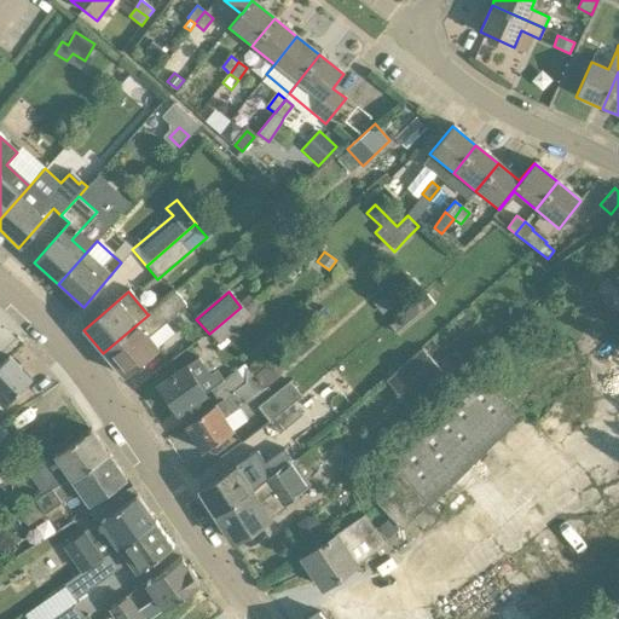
[(149,314),(103,353),(123,376),(158,350),(175,335),(165,323),(185,306),(174,293),(148,314),(149,314)]
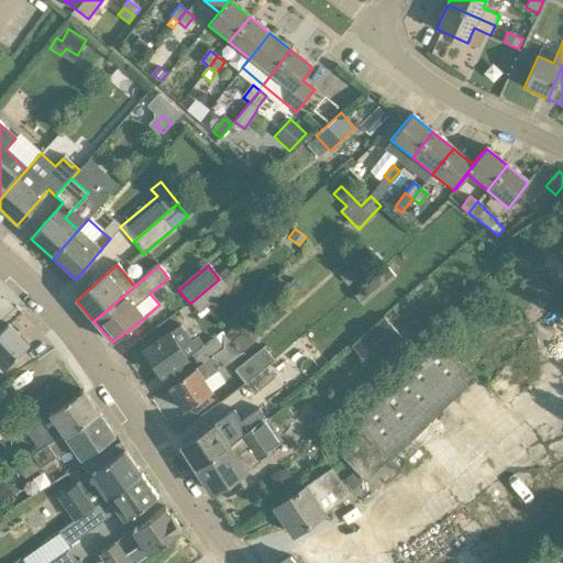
[(348,268),(339,275),(349,286),(356,279),(348,268)]
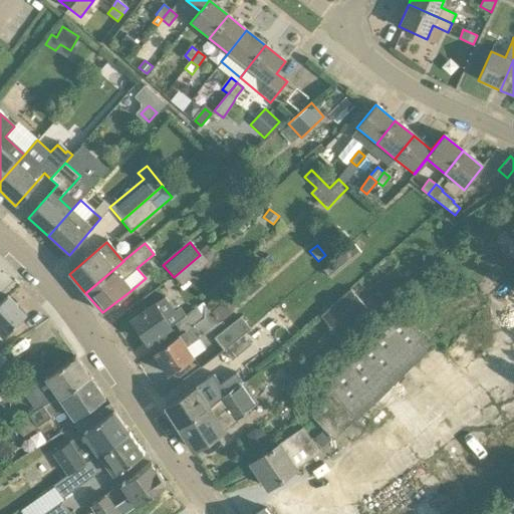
[(329,280),(360,254),(352,245),(321,270),(329,280)]
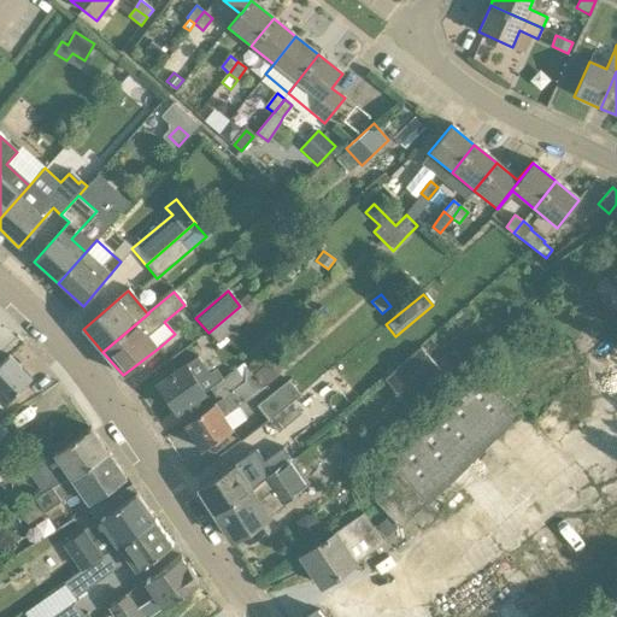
[(250,317),(240,306),(209,333),(217,344),(224,338),(228,342),(236,335),(233,331),(250,317)]
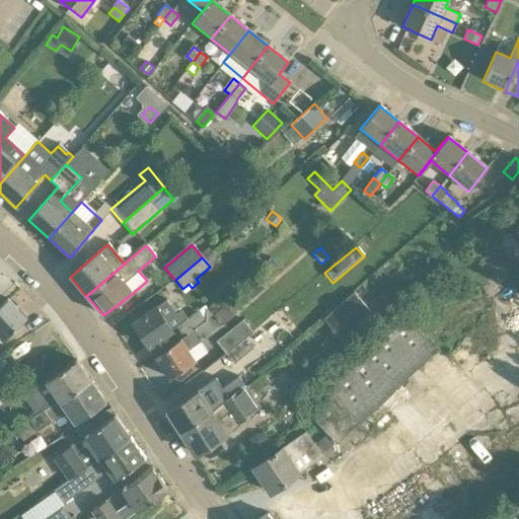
[(264,287),(257,281),(246,292),(252,298),(264,287)]
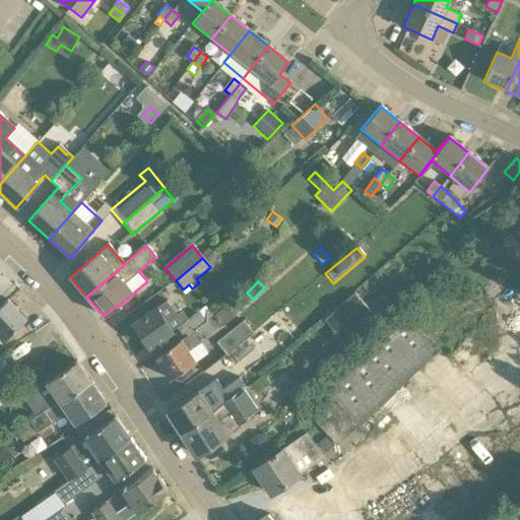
[(365,298),(358,290),(354,293),(362,301),(365,298)]
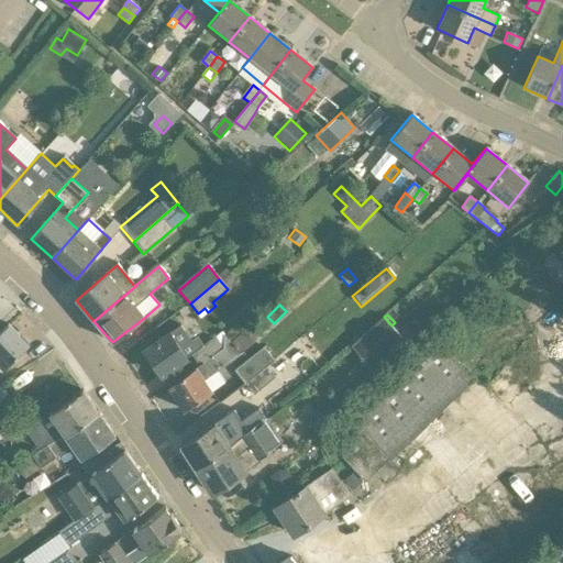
[(365,362),(398,333),(384,317),(351,345),(365,362)]
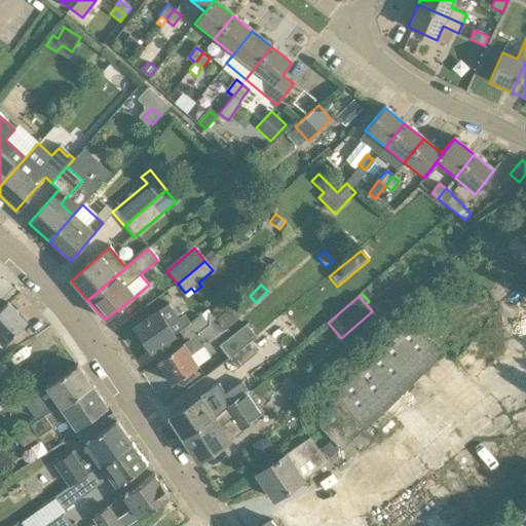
[(0,344),(2,347),(26,325),(7,304),(0,310),(0,344)]
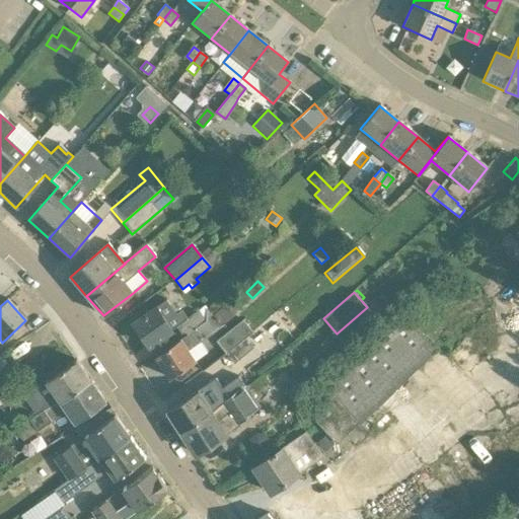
[(205,322),(207,308),(206,306),(180,323),(166,301),(157,307),(156,306),(133,321),(149,348),(175,328),(182,339),(205,322)]
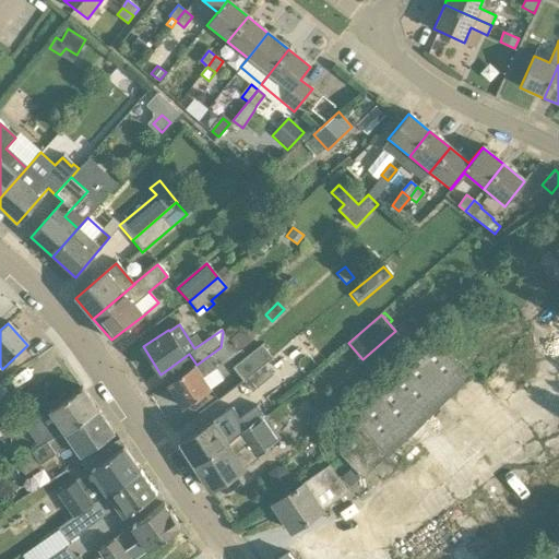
[(197,365),(166,384),(182,408),(212,388),(204,376),(238,353),(228,340),(223,332),(221,347),(197,365)]
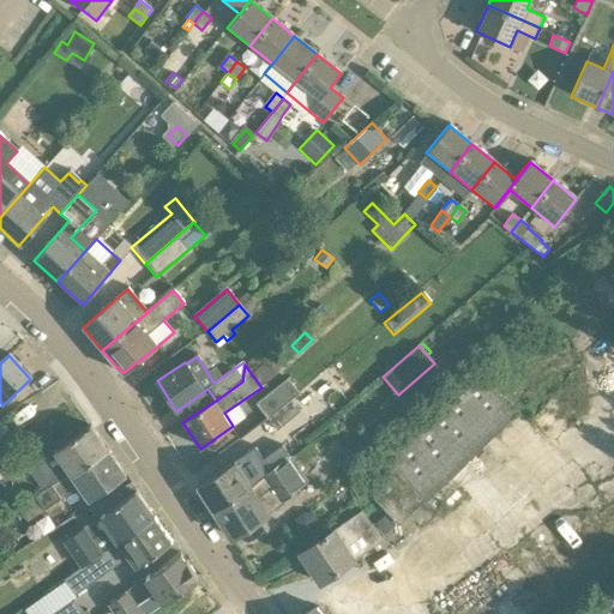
[(425,504),(517,414),(482,377),(470,365),(381,451),(391,462),(363,488),(398,524),(422,501),(425,504)]
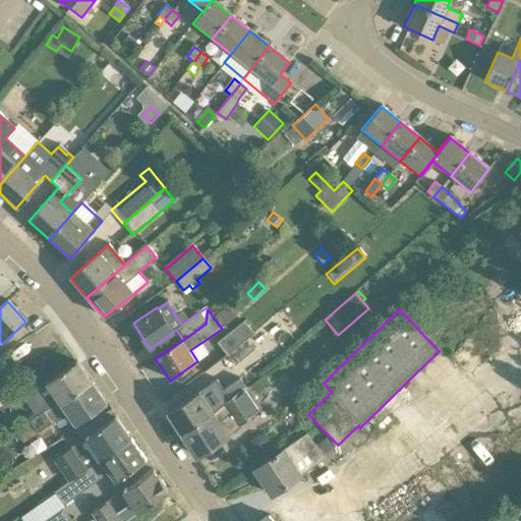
[(227,355),(247,339),(254,334),(244,321),(217,342),(227,355)]
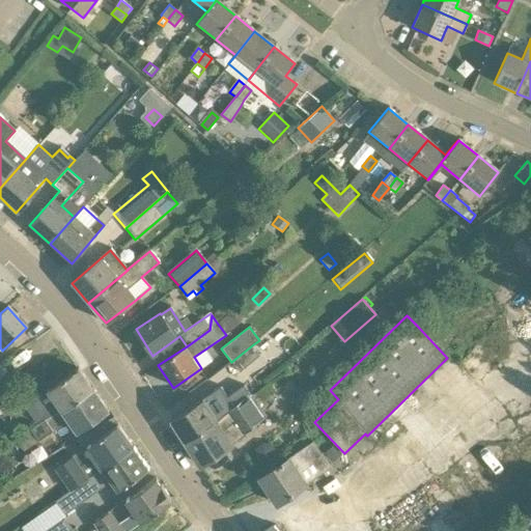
[(238,373),(259,356),(253,346),(252,345),(231,362),(230,363),(238,373)]
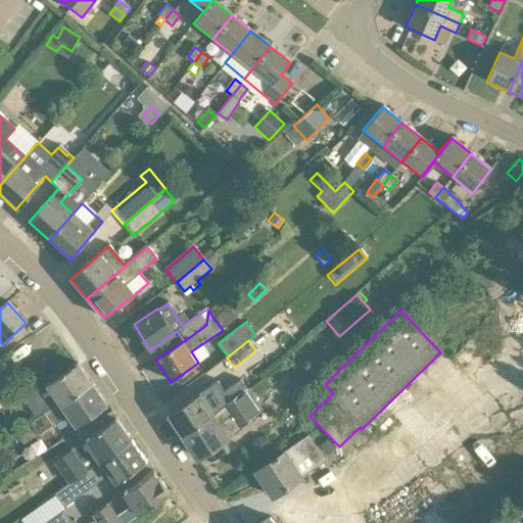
[(0,391),(18,380),(3,357),(0,359),(0,391)]
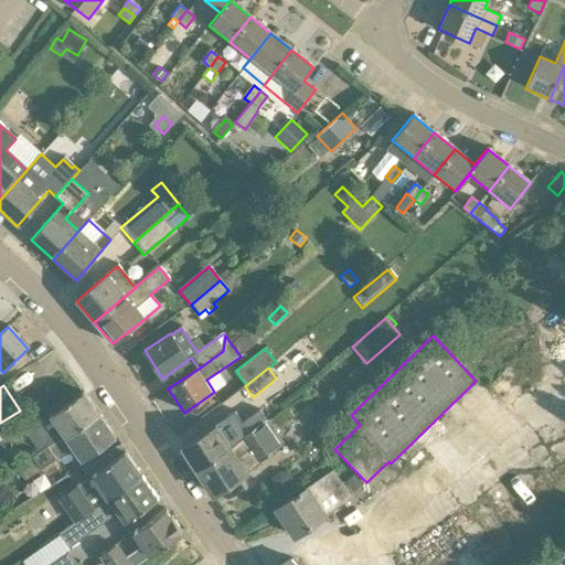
[(41,451),(98,415),(83,393),(46,417),(48,417),(27,430),(41,451)]
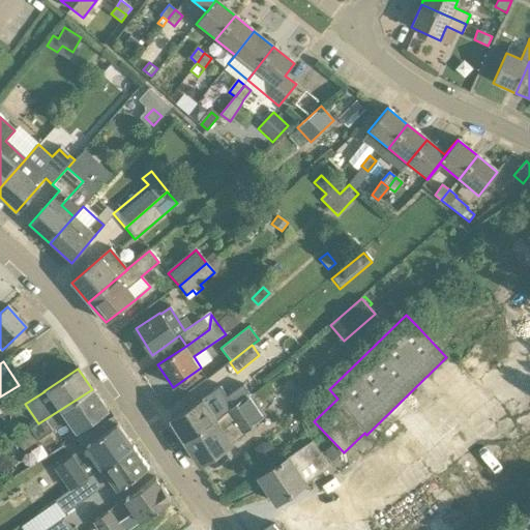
[(246,396),(252,393),(264,384),(260,378),(254,381),(253,380),(247,383),(248,385),(242,389),(233,375),(211,389),(219,402),(210,410),(202,399),(169,420),(184,443),(216,422),(246,396)]
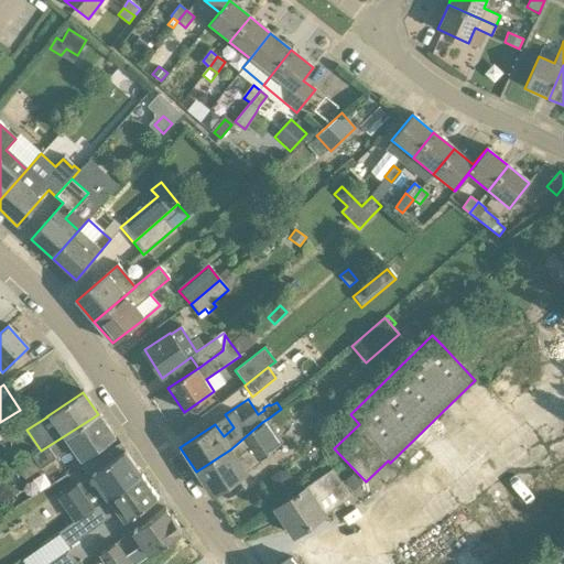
[(98,414),(41,451),(32,456),(40,468),(72,447),(80,461),(115,437),(98,414)]
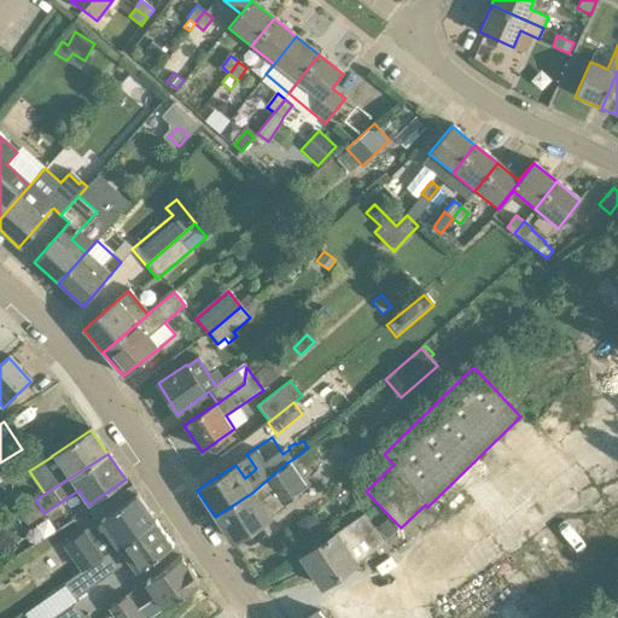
[(252,493),(215,517),(232,543),(270,518),(269,517),(302,491),(310,485),(293,459),(287,462),(252,493)]
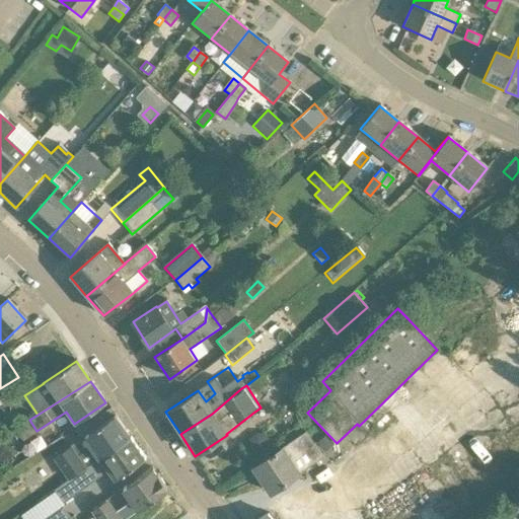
[(71,479),(129,437),(109,410),(76,431),(81,439),(53,459),(63,473),(38,491),(31,495),(38,504),(53,493),(53,492),(71,479)]
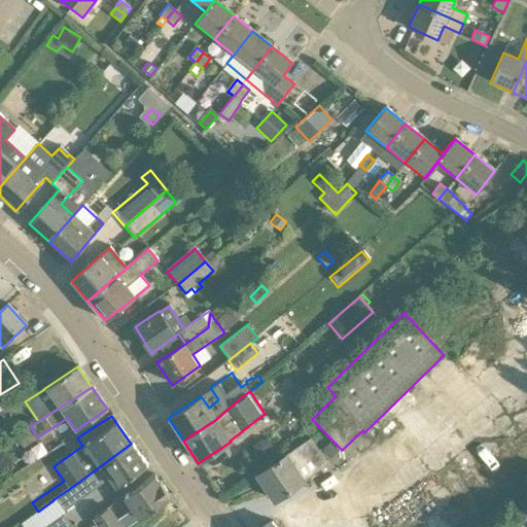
[(320,455),(310,440),(256,476),(274,501),(305,481),(304,480),(308,478),(302,467),(320,455)]
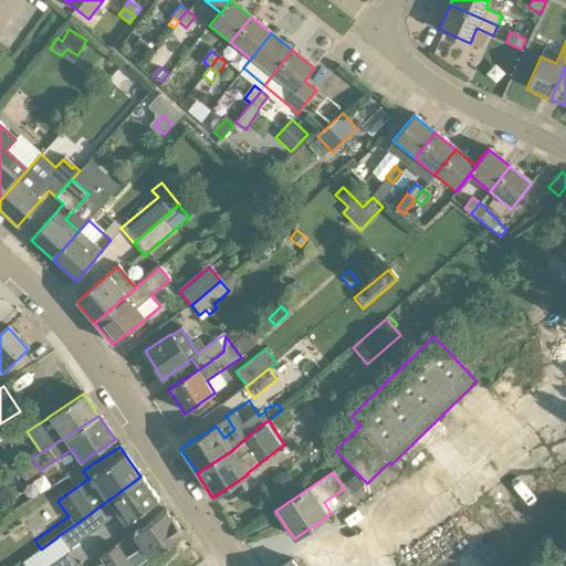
[(357,474),(345,482),(352,492),(364,484),(357,474)]
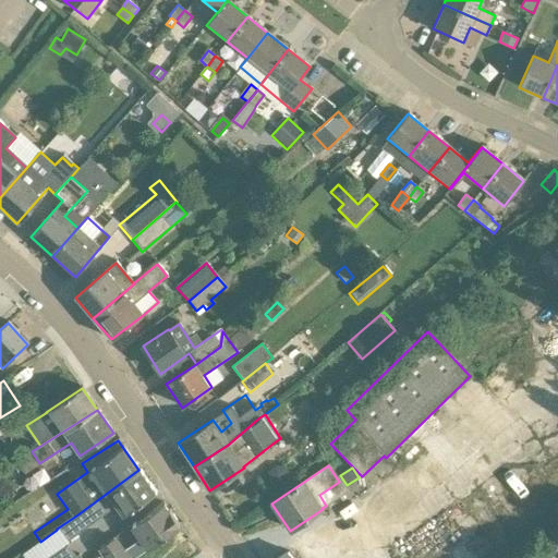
[(57,529),(57,530),(67,543),(116,510),(120,518),(156,494),(138,470),(76,516),(57,529)]
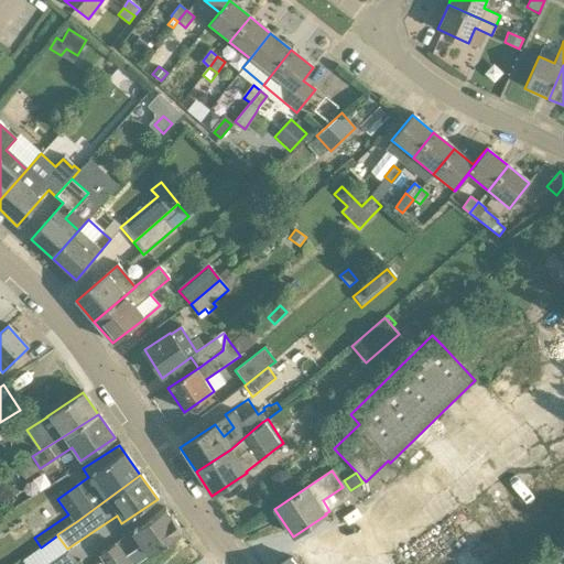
[(102,563),(137,563),(182,533),(165,509),(131,533),(140,546),(125,557),(116,544),(98,556),(102,563)]
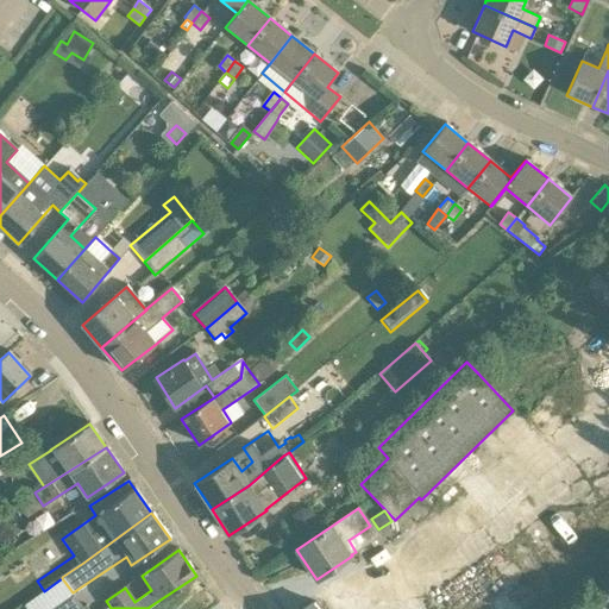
[(80,608),(83,607),(74,592),(50,608),(80,608)]
